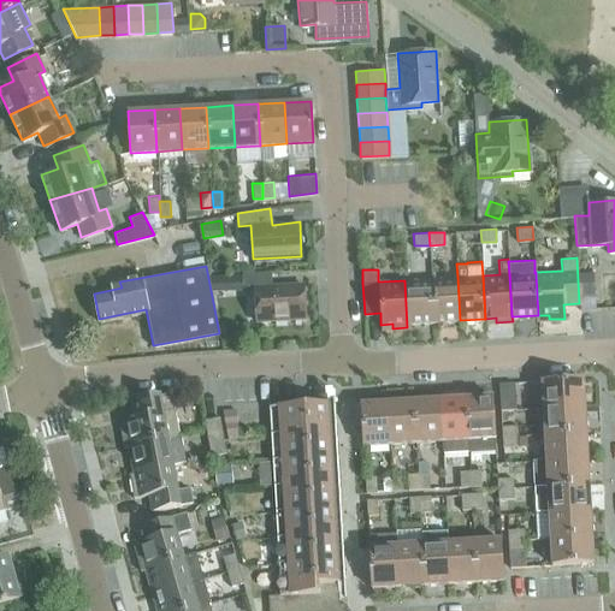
[(592,270),(578,271),(580,294),(595,292),(592,270)]
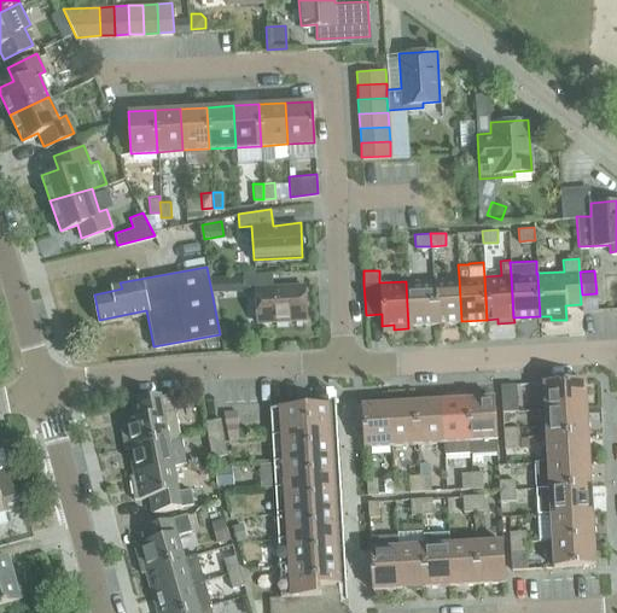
[(255,287),(257,321),(306,319),(304,284),(272,286),(271,272),(242,273),(243,289),(255,287)]
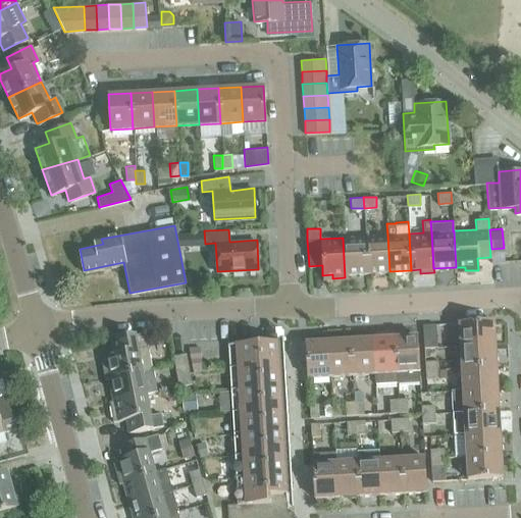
[(387,235),(365,236),(367,272),(389,271),(387,235)]
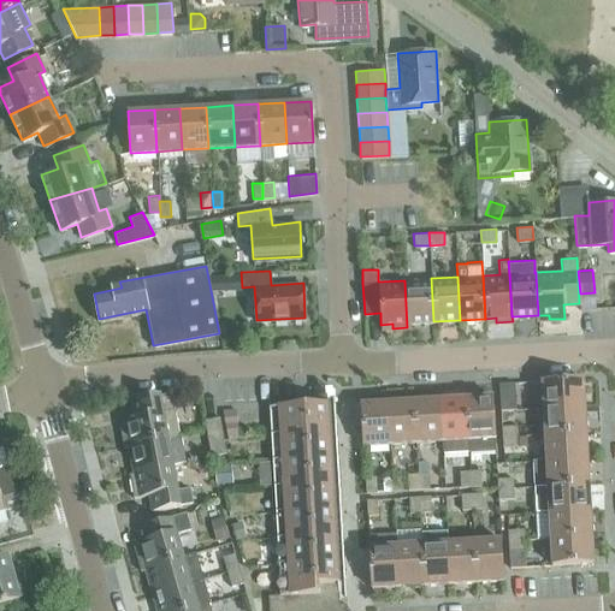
[(431,278),(404,280),(407,327),(409,327),(409,322),(433,321),(431,278)]
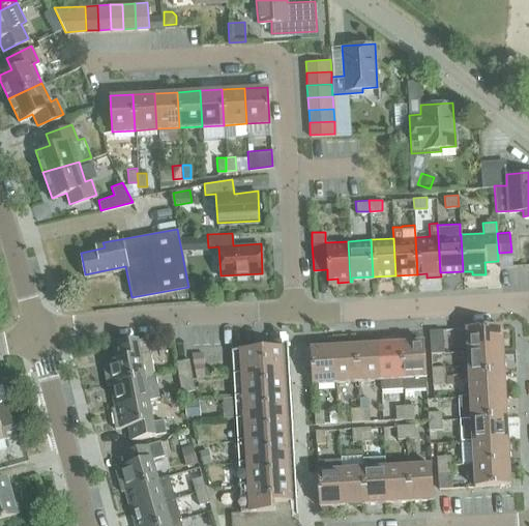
[(466,327),(467,350),(502,348),(501,325),(466,327)]
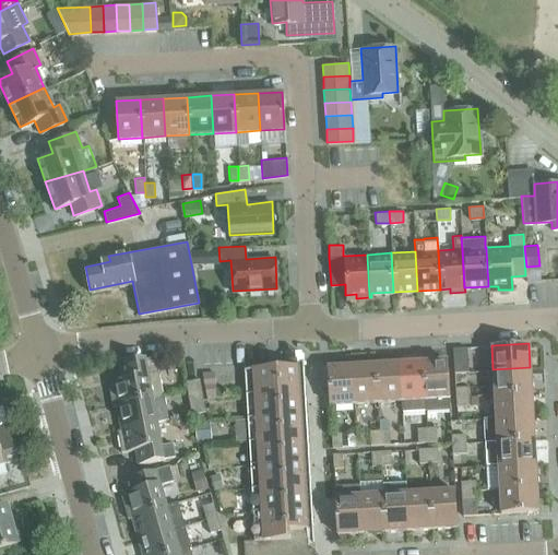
[(466,346),(452,347),(453,357),(453,358),(453,372),(467,370),(466,346)]
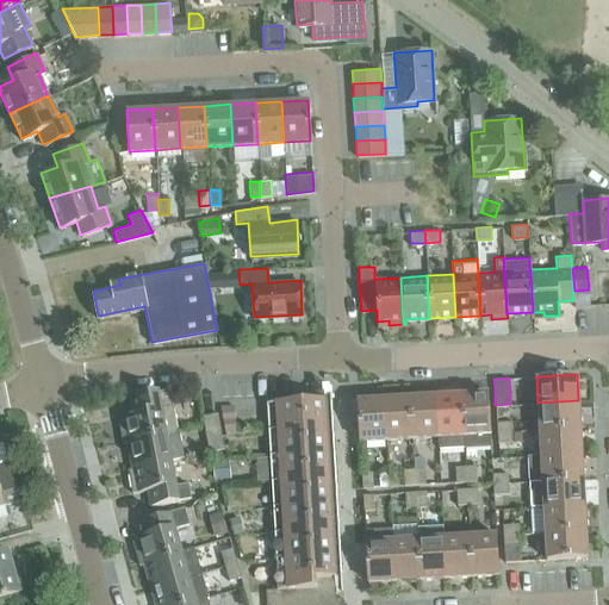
[(119,423),(122,440),(176,430),(169,388),(148,391),(129,394),(131,411),(122,413),(123,422),(119,423)]
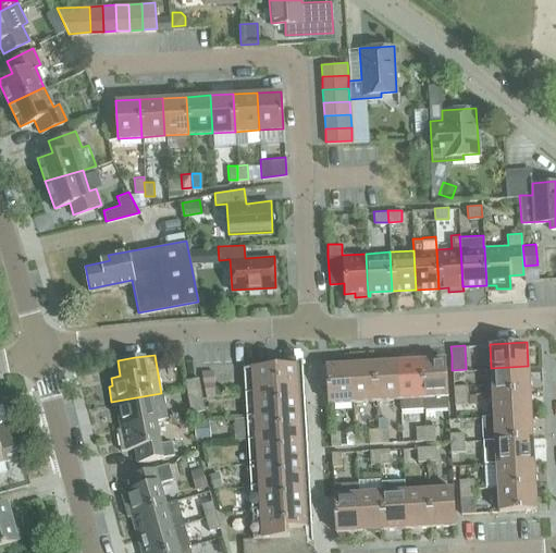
[(280,365),(243,367),(244,376),(244,391),(245,405),(246,419),(247,433),(248,447),(248,463),(249,477),(250,491),(251,505),(251,519),(252,535),(252,537),(243,538),(243,549),(243,552),(312,552),(312,545),(306,545),(306,531),(311,530),(311,516),(310,502),(309,488),(308,474),(308,458),(307,444),(306,430),(305,416),(304,402),(304,386),(303,372),(301,357),(300,357),(294,358),(280,358),(280,365)]
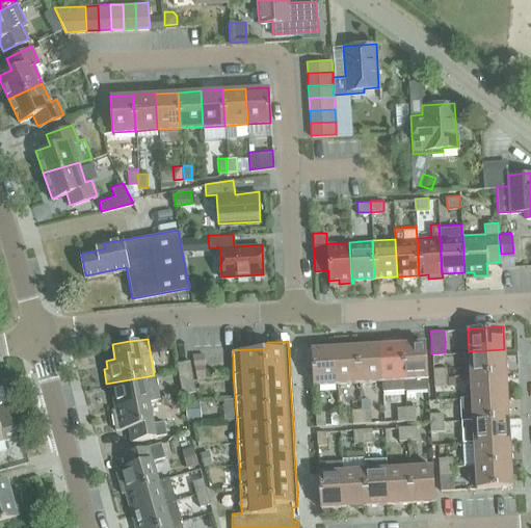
[(425,341),(401,343),(403,378),(427,377),(425,341)]
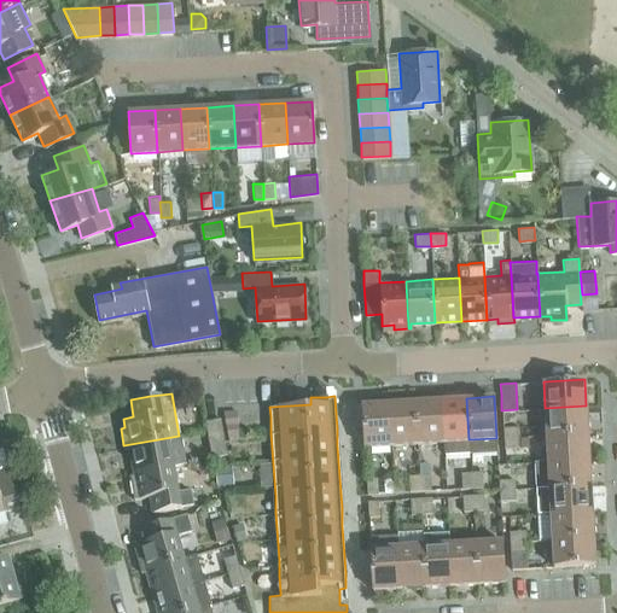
[(441,400),(443,441),(443,451),(470,450),(469,439),(466,398),(441,400)]
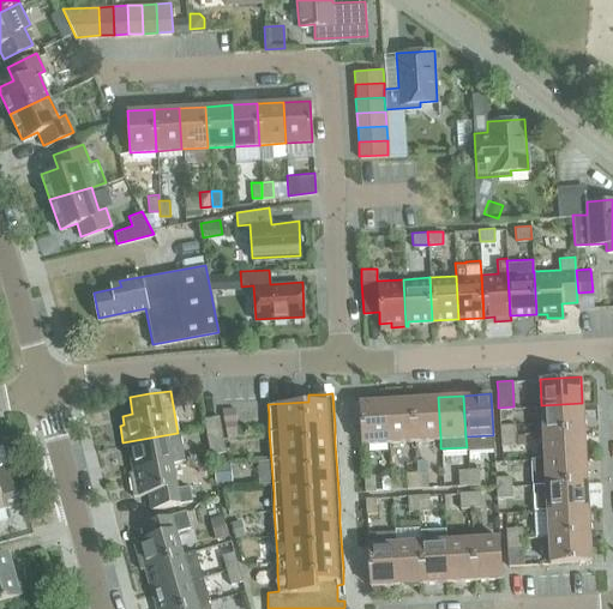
[(414,439),(440,438),(438,397),(412,398),(414,439)]
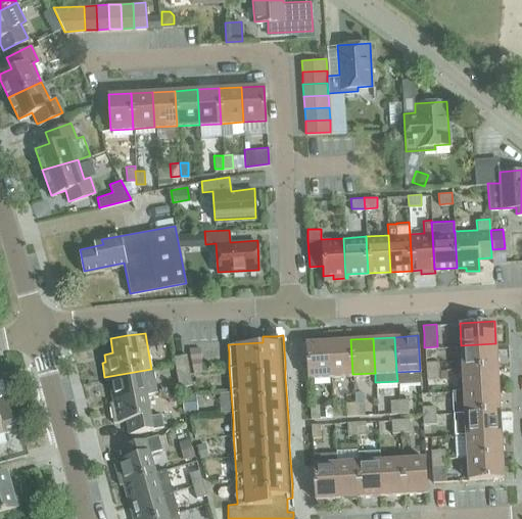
[(331,376),(352,374),(350,339),(329,340),(331,376)]
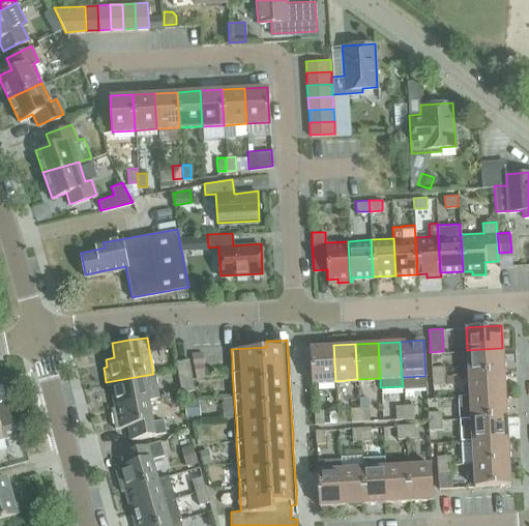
[(312,382),(335,381),(333,345),(310,347),(312,382)]
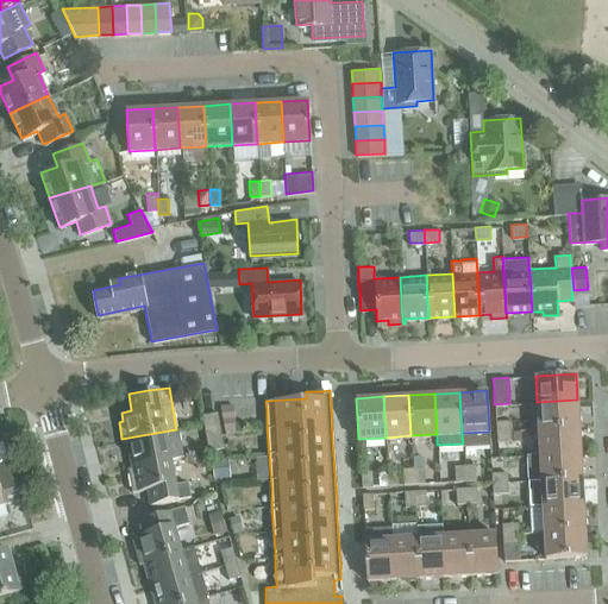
[(537,402),(538,428),(578,426),(577,400),(537,402)]
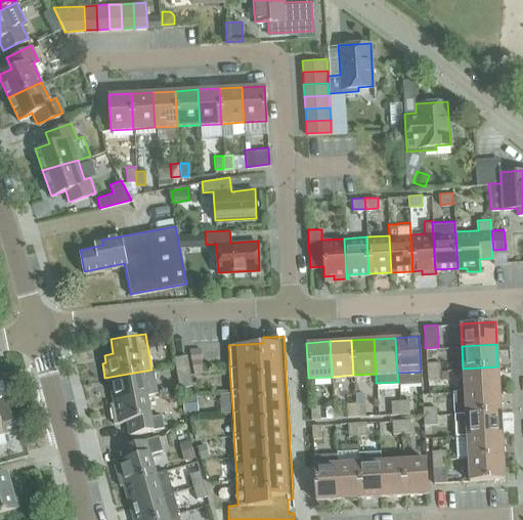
[(192,371),(202,371),(201,347),(188,347),(192,371)]
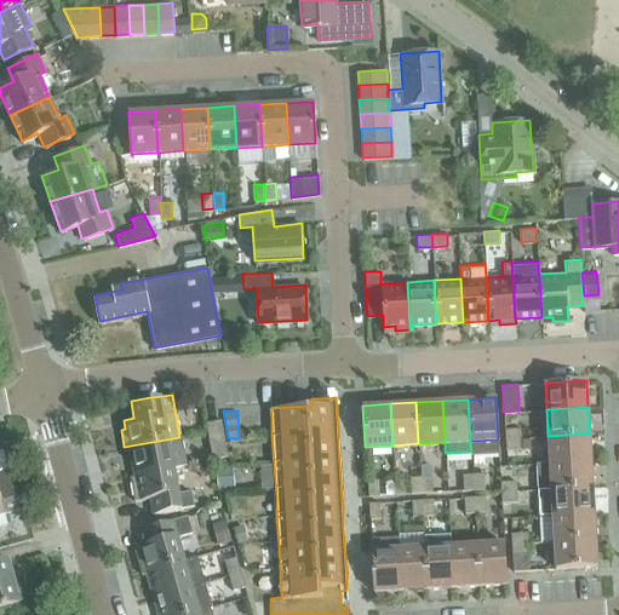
[(222,418),(206,421),(212,457),(228,454),(222,418)]
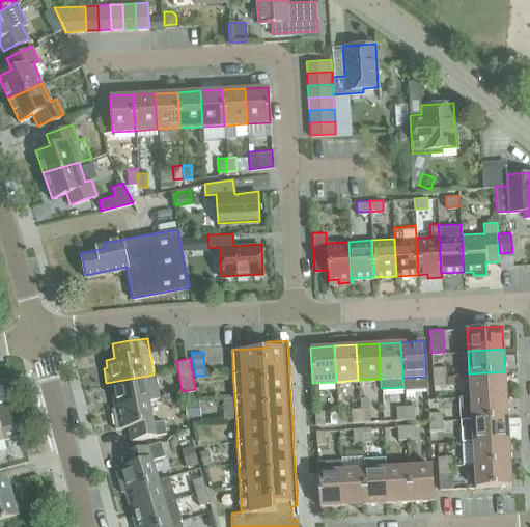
[(431,365),(431,375),(445,373),(445,364),(431,365)]
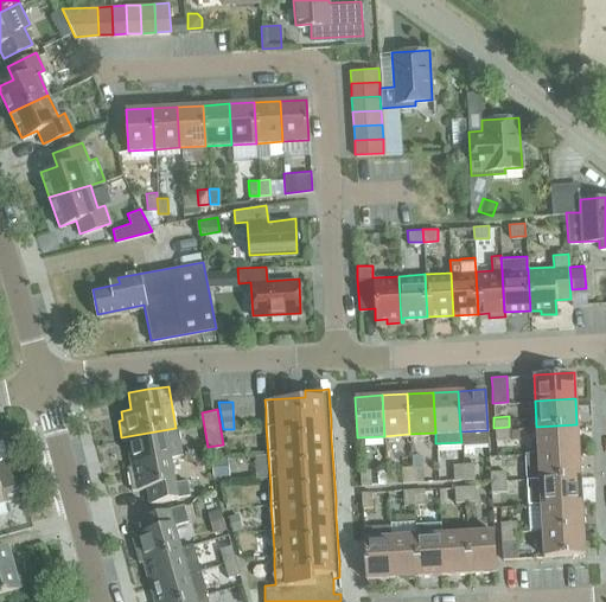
[(536,427),(537,452),(579,449),(576,424),(536,427)]
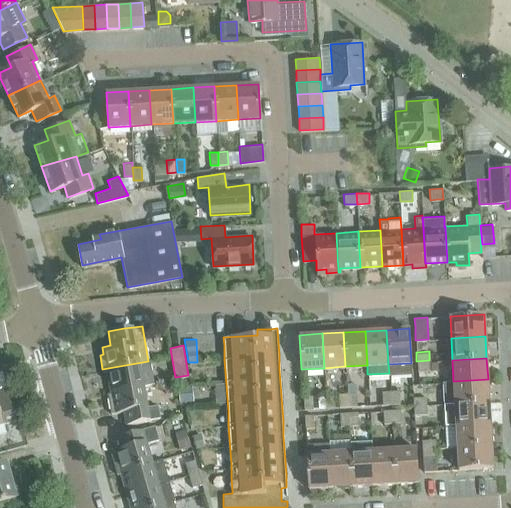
[(429,360),(416,361),(417,370),(430,369),(429,360)]
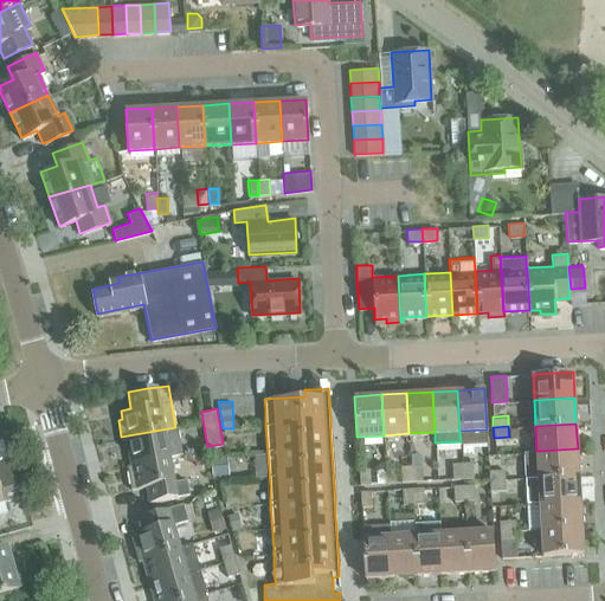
[(126,438),(130,461),(169,454),(180,452),(175,427),(121,437),(122,439),(126,438)]
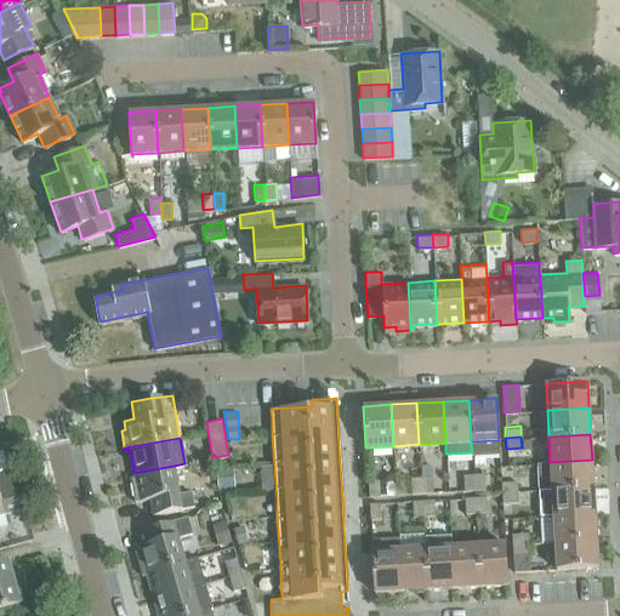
[(550,462),(552,489),(593,486),(592,460),(550,462)]
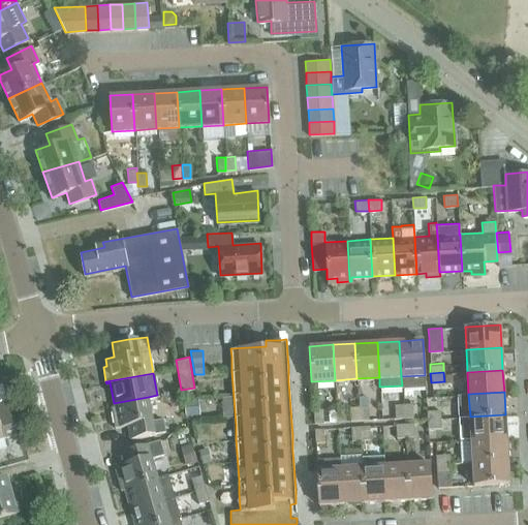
[(178,393),(167,395),(169,406),(180,404),(178,393)]
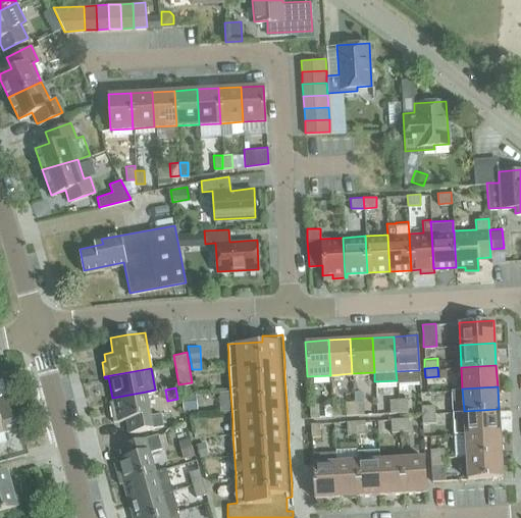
[(146,392),(112,398),(113,405),(110,405),(113,421),(124,418),(127,431),(153,427),(153,426),(163,424),(160,412),(150,414),(146,392)]
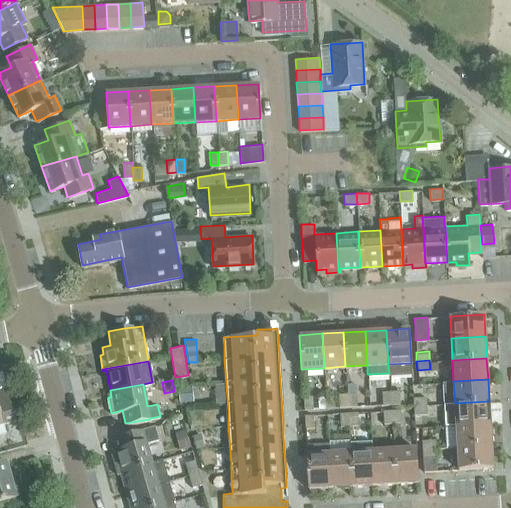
[(191,385),(178,386),(179,400),(192,399),(191,385)]
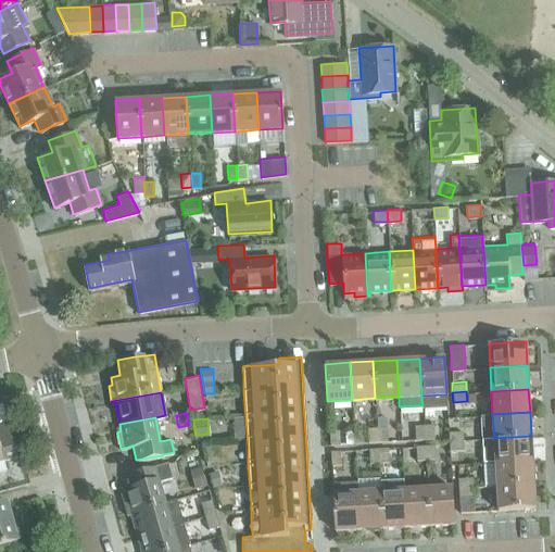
[(0,458),(15,454),(7,422),(0,423),(0,458)]
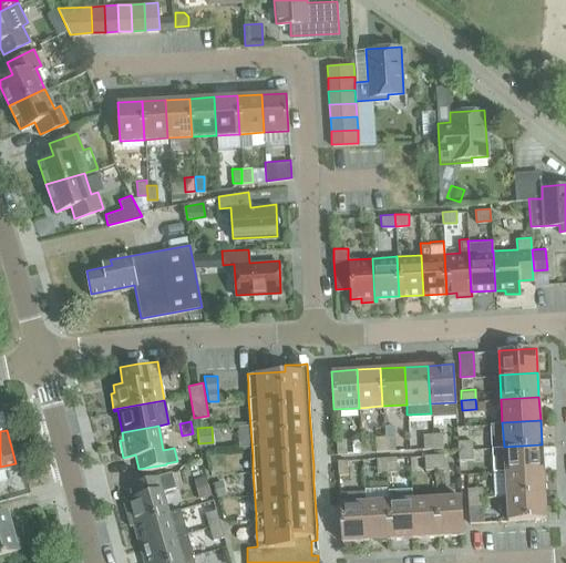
[(434,447),(433,432),(422,433),(423,448),(434,447)]
